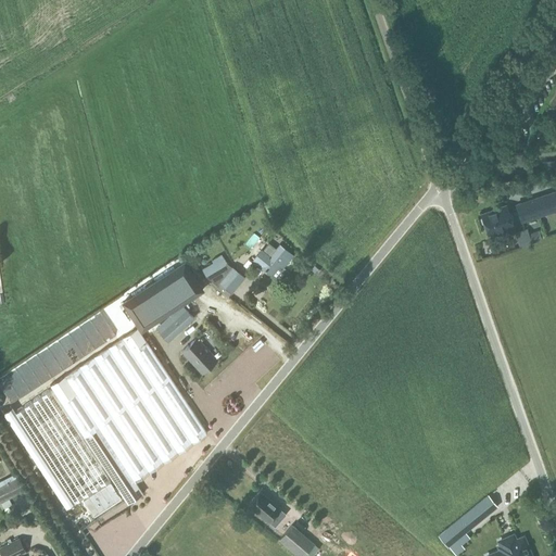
[(555,193),(555,191),(516,204),(521,222),(555,209),(555,193)]
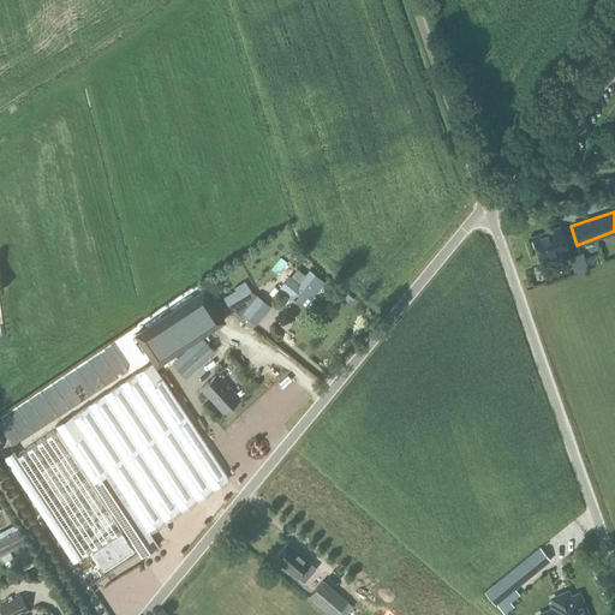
[(532,238),(533,240),(531,243),(533,248),(536,248),(539,260),(542,260),(544,261),(549,260),(549,257),(567,251),(560,228),(550,231),(550,232),(532,238)]
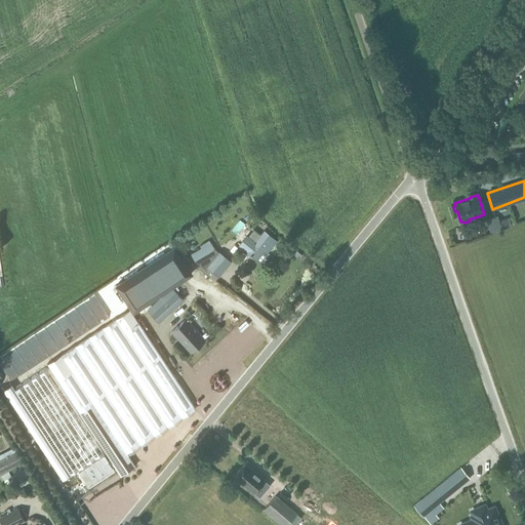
[(509,218),(499,221),(497,215),(486,219),(491,233),(512,226),(509,218)]
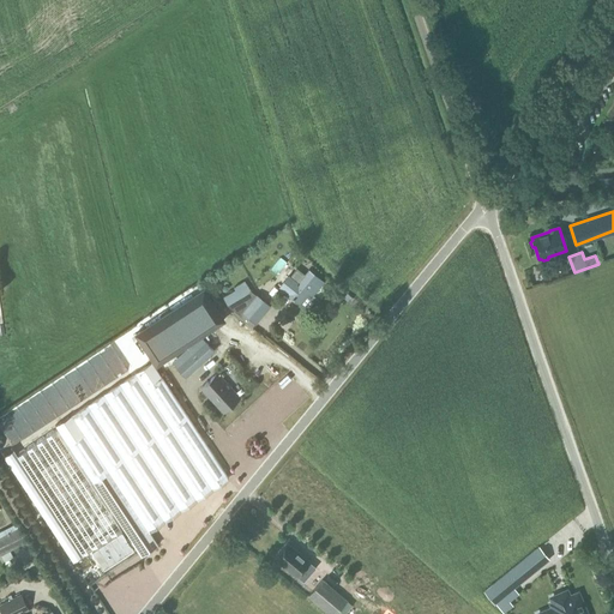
[(298,269),(290,277),(289,276),(281,287),(289,294),(289,295),(299,304),(307,293),(312,295),(323,282),(308,270),(305,275),(298,269)]
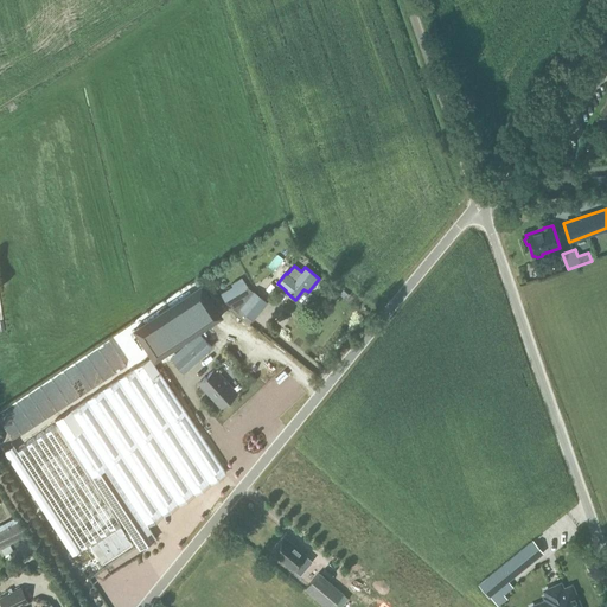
[(249,324),(253,320),(268,302),(253,291),(248,288),(243,279),(219,294),(225,301),(224,302),(237,312),(236,313),(249,324)]
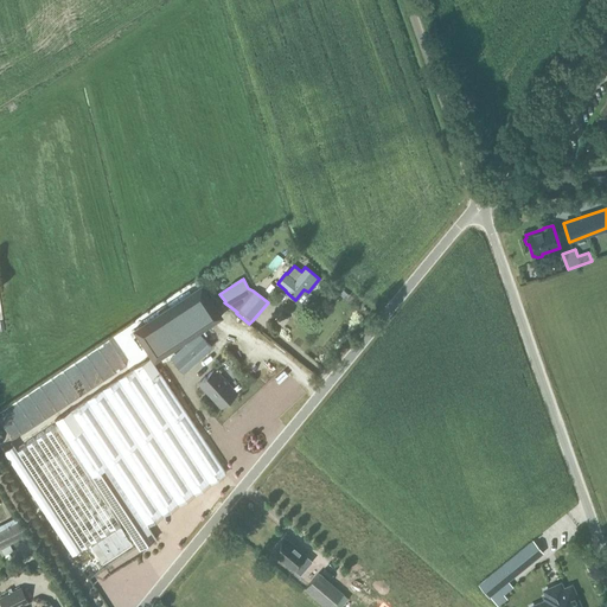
[(154,360),(222,317),(202,286),(134,330),(154,360)]
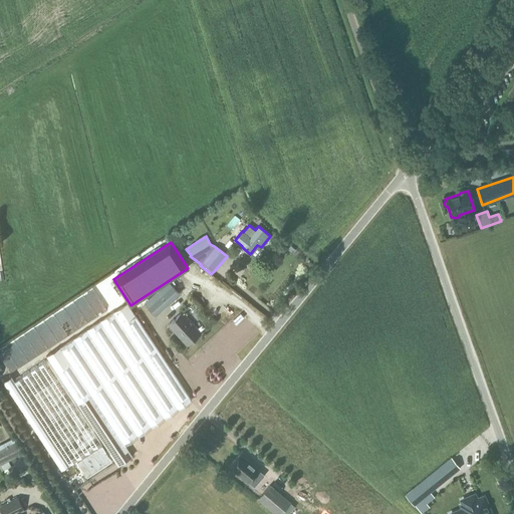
[(257,254),(250,262),(253,265),(260,257),(257,254)]
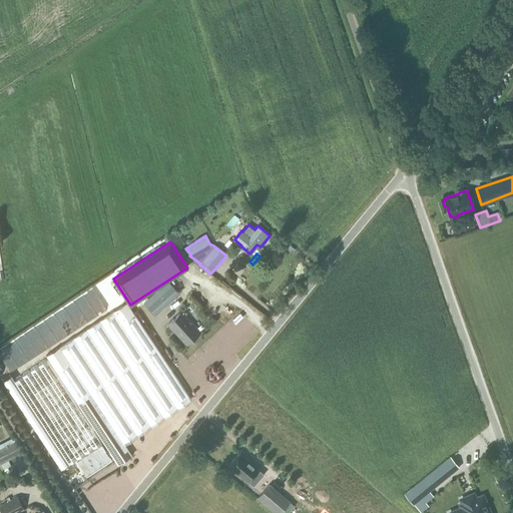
[(201,294),(208,287),(195,274),(188,281),(201,294)]
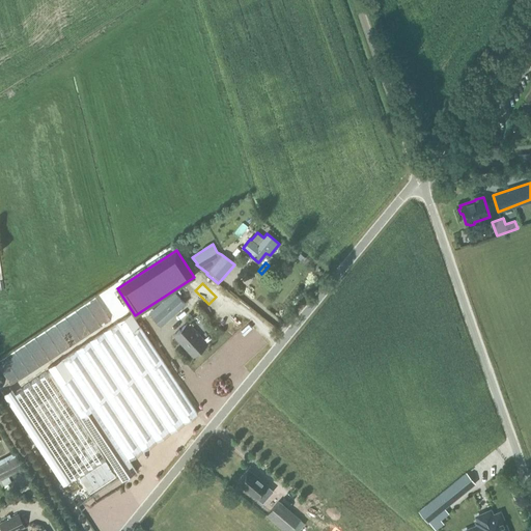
[(186,303),(173,290),(149,313),(160,326),(186,303)]
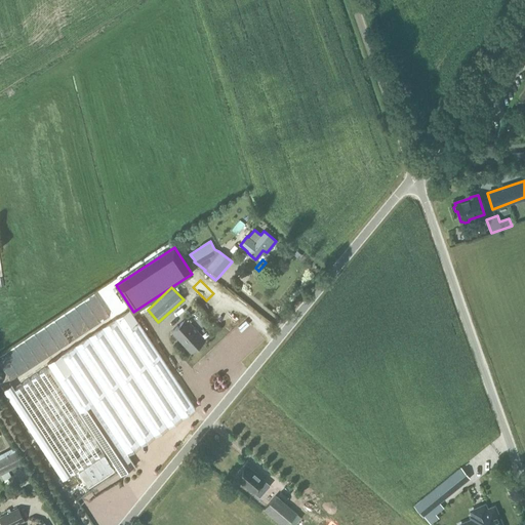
[(47,364),(49,366),(6,395),(51,466),(61,459),(69,473),(103,450),(111,461),(125,451),(124,450),(193,406),(129,309),(47,364)]
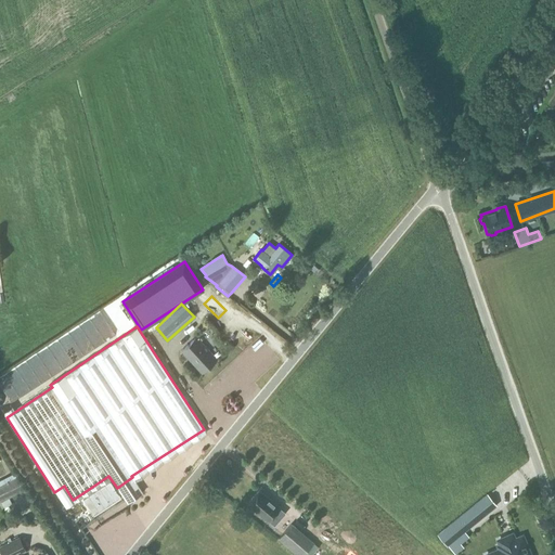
[(196,337),(181,351),(202,373),(217,359),(196,337)]
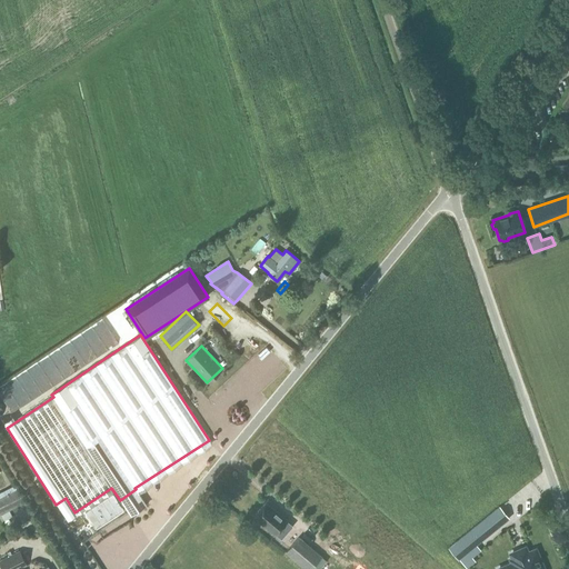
[(10,511),(23,503),(15,486),(0,492),(0,516),(3,522),(12,517),(10,511)]
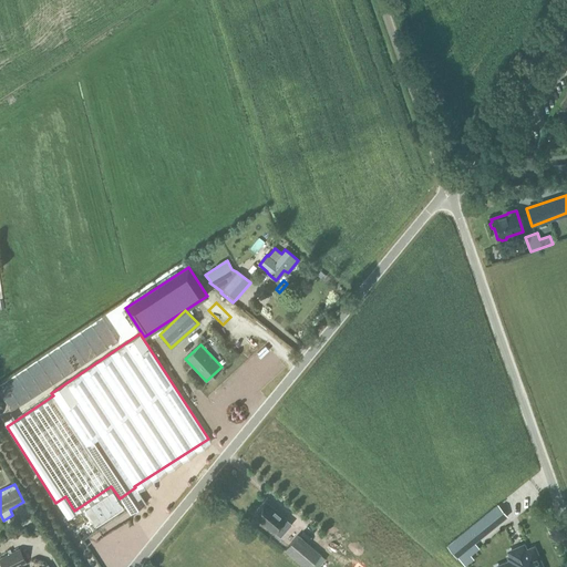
[(124,507),(113,491),(85,508),(96,525),(124,507)]
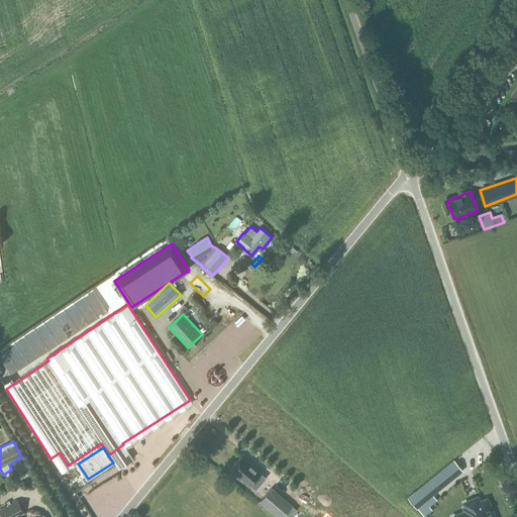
[(230,470),(248,485),(260,473),(241,457),(230,470)]
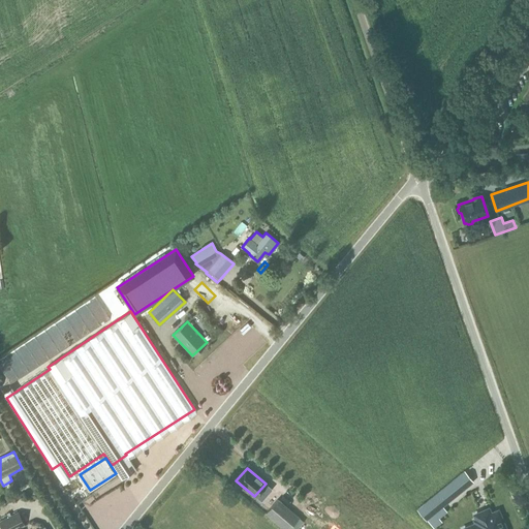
[(416,509),(427,521),(427,520),(430,524),(437,517),(435,514),(473,481),(464,470),(416,509)]
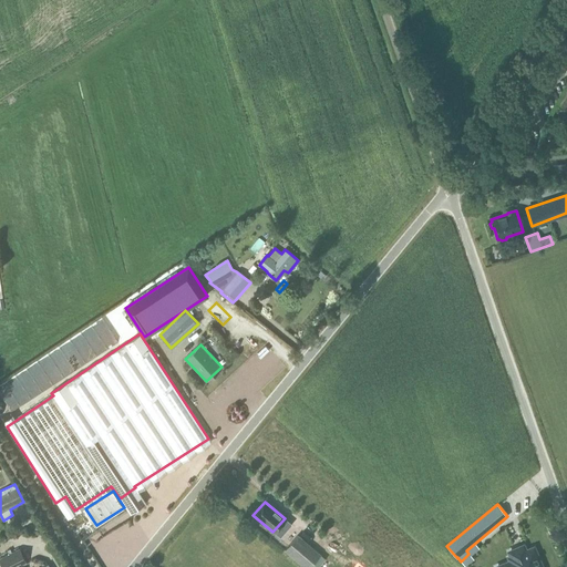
[(284,549),(303,566),(308,566),(318,556),(307,546),(308,545),(297,535),(284,549)]
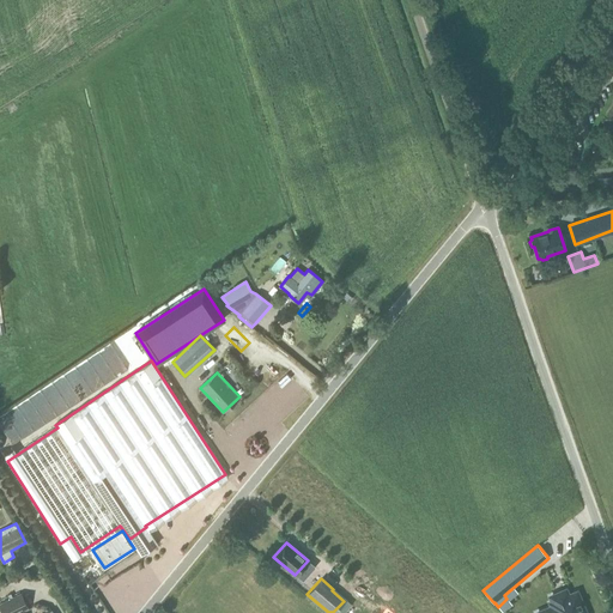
[(95,592),(97,596),(110,588),(108,583),(95,592)]
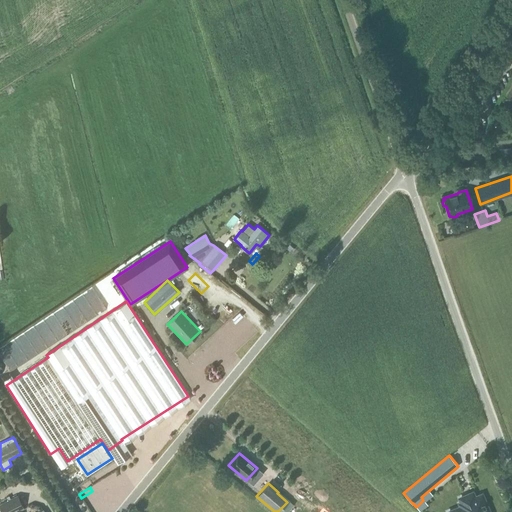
[(461,507),(449,511),(488,511),(482,495),(475,498),(473,493),(460,498),(462,503),(460,504),(461,507)]
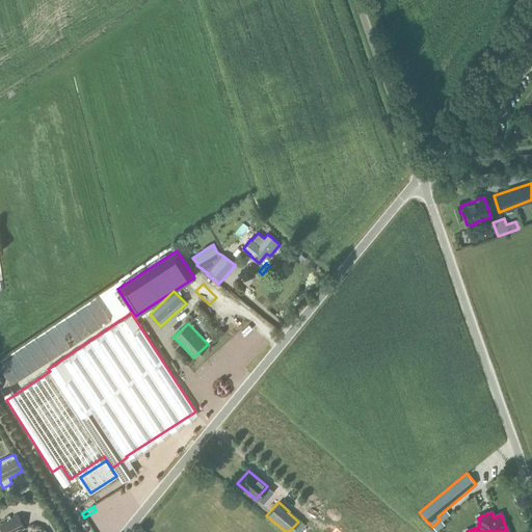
[(22,531),(21,530),(25,528),(19,515),(0,524),(0,527),(2,531),(22,531)]
